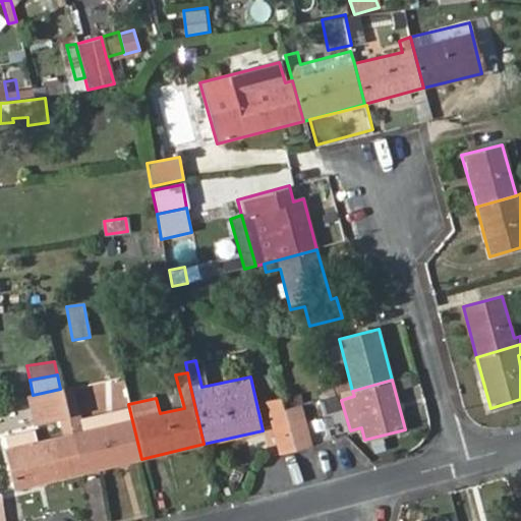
[(113,401),(127,401),(127,382),(113,382),(113,401)]
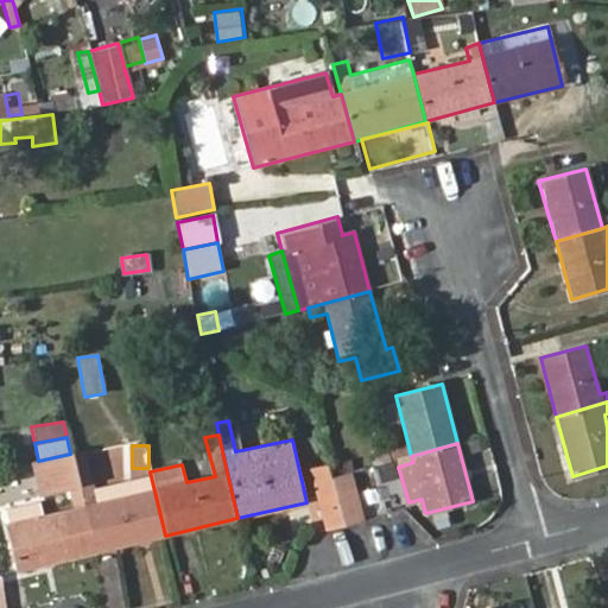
[(344,526),(333,476),(329,477),(327,467),(310,470),(325,531),(344,526)]
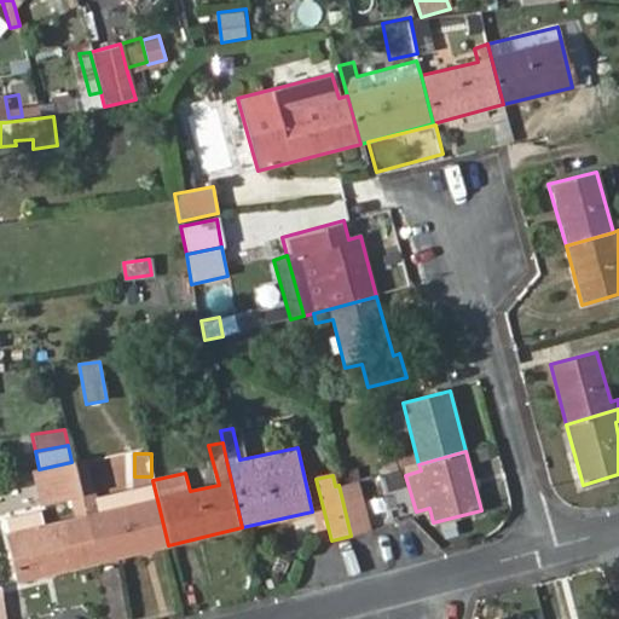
[(97,562),(168,545),(152,480),(97,495),(96,490),(82,492),(97,562)]
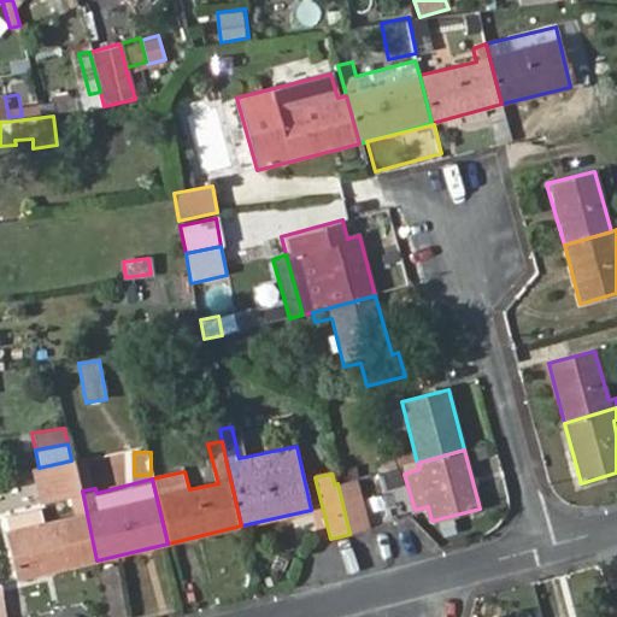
[(359,491),(356,480),(345,482),(338,483),(350,534),(368,529),(364,513),(359,491)]
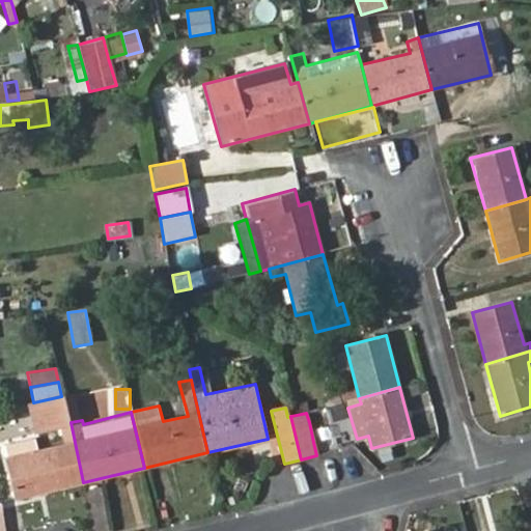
[(319,419),(309,422),(313,442),(324,439),(319,419)]
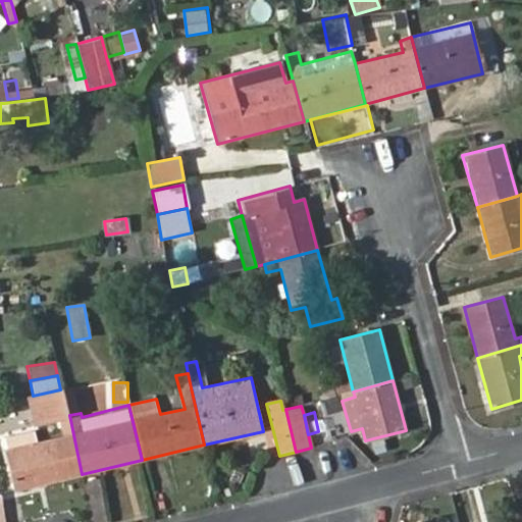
[(15,489),(82,474),(69,415),(68,414),(58,417),(63,436),(36,442),(6,450),(15,489)]
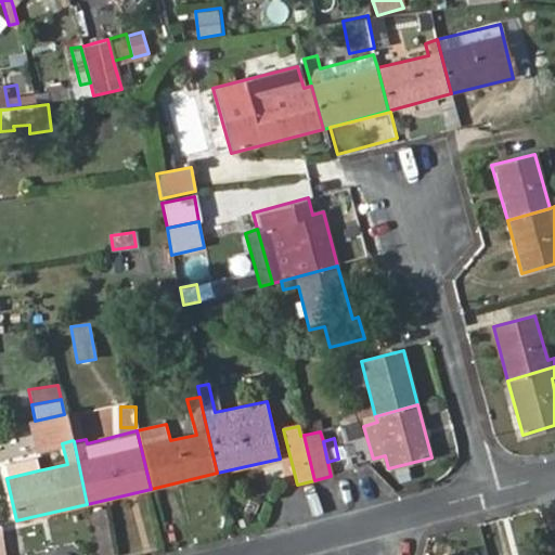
[(3,465),(7,478),(38,470),(36,459),(3,465)]
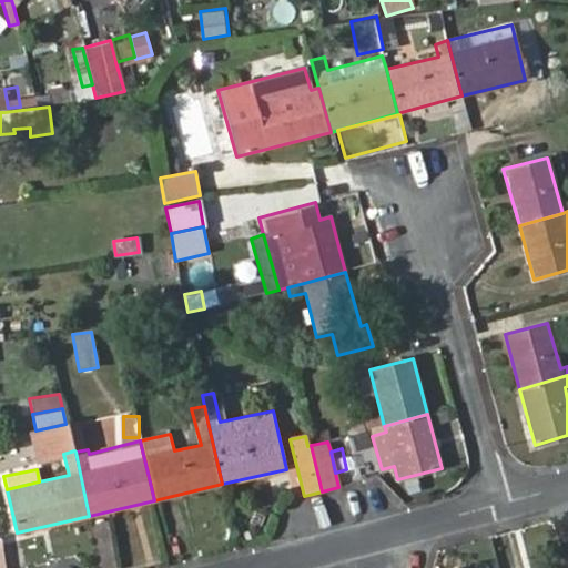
[(119,567),(108,520),(93,524),(103,567),(119,567)]
